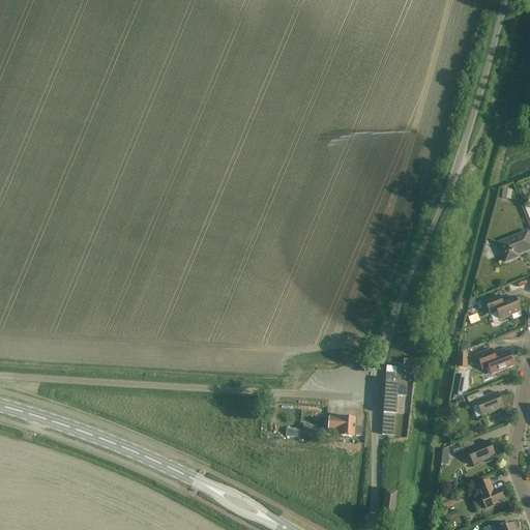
[(503,189),(502,199),(509,200),(510,190),(503,189)]
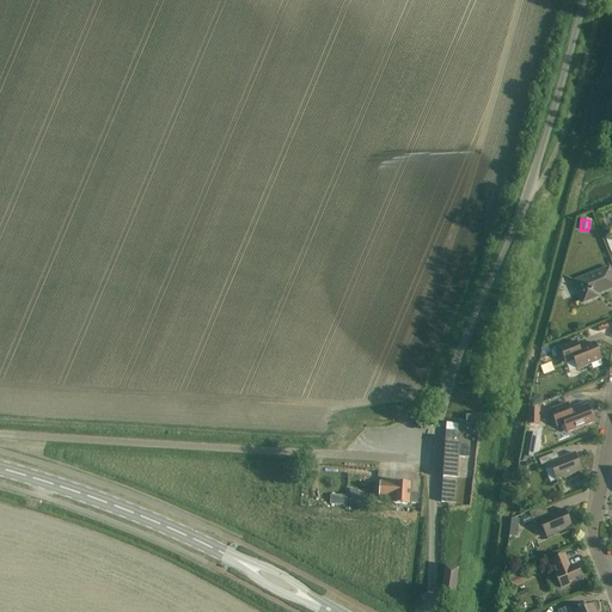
[(583,303),(598,298),(597,294),(611,288),(611,275),(609,268),(575,281),(583,303)]
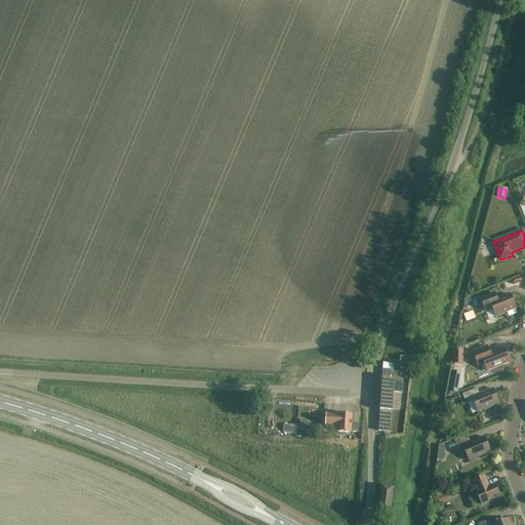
[(494,293),(480,298),(485,312),(492,309),(495,317),(516,309),(510,294),(496,299),(494,293)]
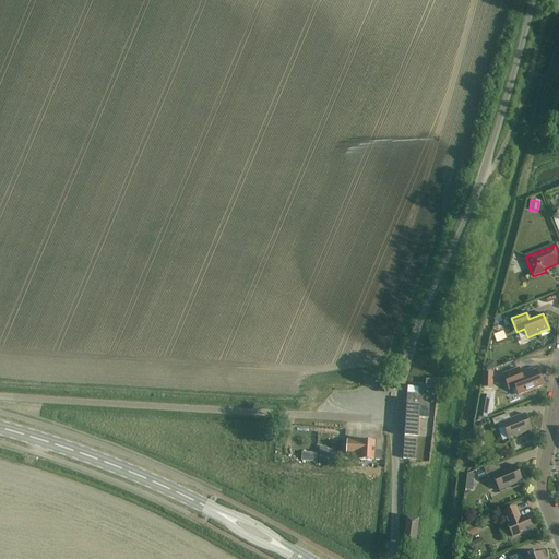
[(508,388),(514,385),(519,395),(543,387),(536,370),(521,377),(518,369),(502,375),(508,388)]
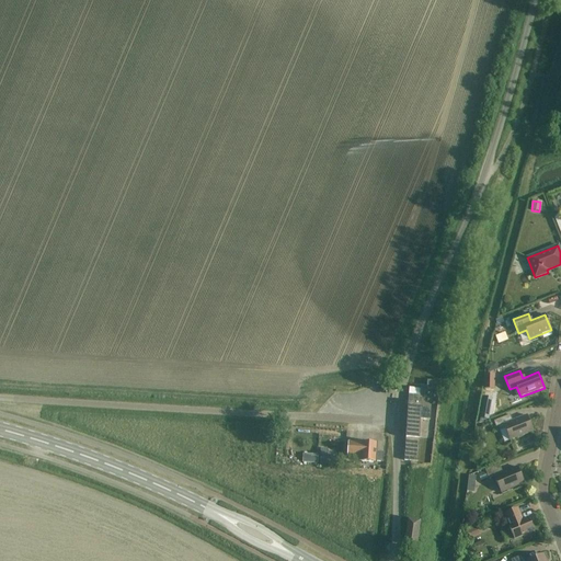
[(494,389),(494,375),(484,375),(484,389),(494,389)]
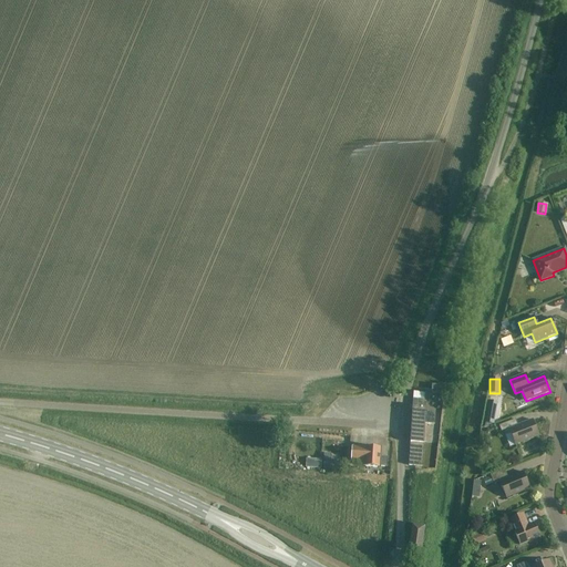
[(426,412),(426,408),(426,400),(428,393),(413,392),(413,399),(409,465),(422,466),(423,444),(422,444),(424,425),(424,423),(433,423),(434,412),(426,412)]
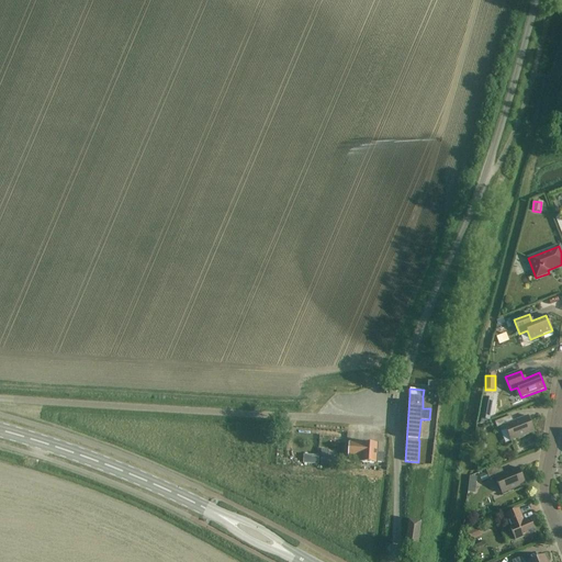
[(482,397),(478,425),(487,420),(490,422),(493,400),(482,397)]
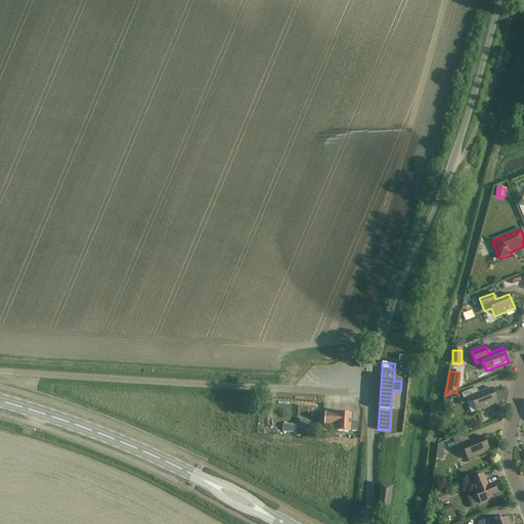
[(464,399),(471,397),(476,411),(497,403),(491,388),(478,393),(476,388),(461,394),(464,399)]
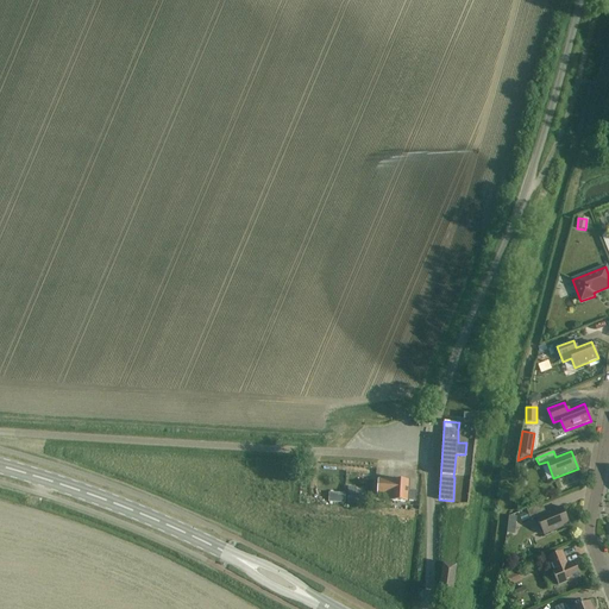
[(377,479),(376,496),(391,497),(390,502),(407,502),(407,501),(415,502),(416,491),(408,491),(408,482),(377,479)]
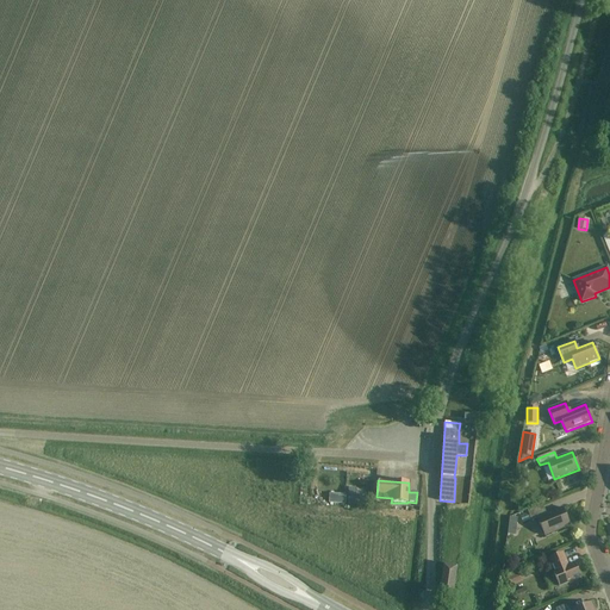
[(348,489),(347,504),(362,505),(362,496),(355,495),(355,489),(348,489)]
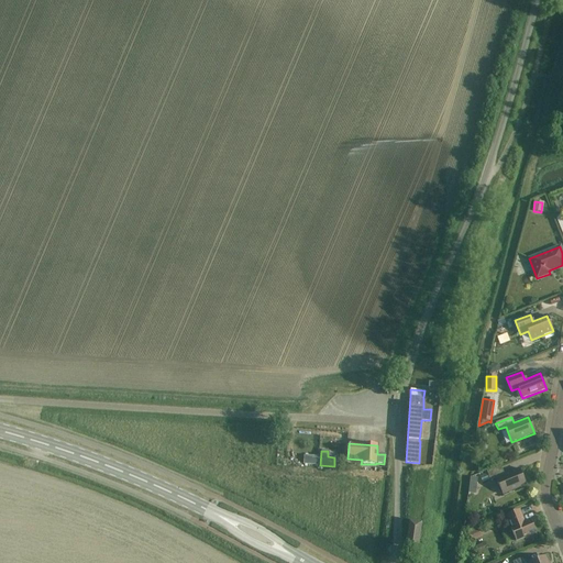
[(319,464),(319,454),(310,453),(310,455),(304,455),(304,463),(319,464)]
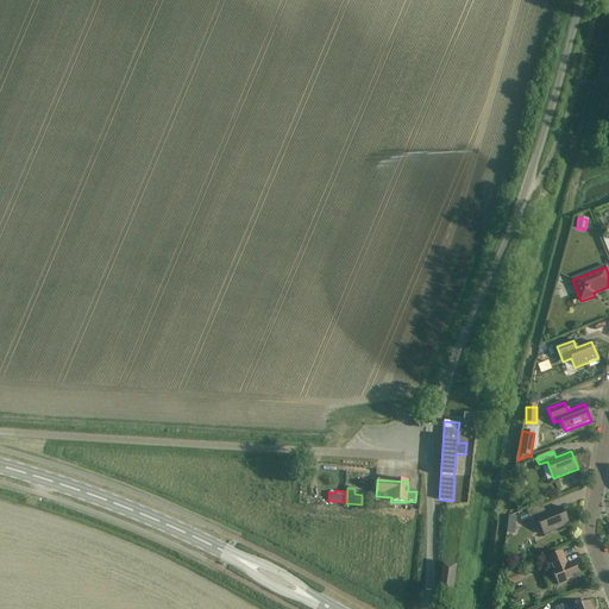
[(541,504),(527,512),(531,520),(537,518),(544,535),(569,525),(560,507),(546,513),(541,504)]
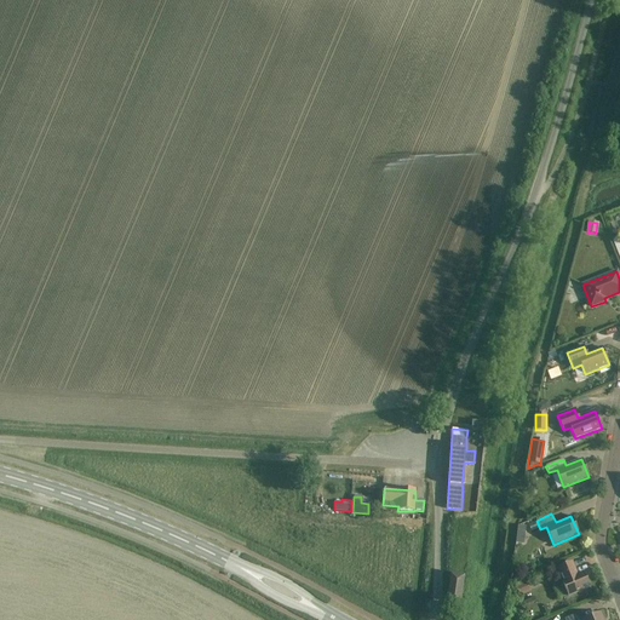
[(563,581),(562,583),(568,596),(590,586),(584,573),(577,575),(572,562),(557,568),(563,581)]
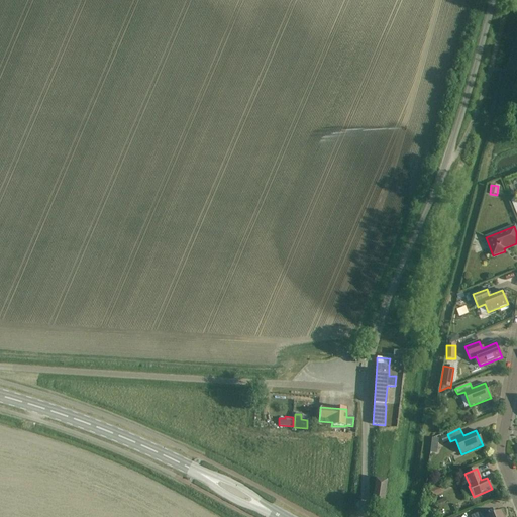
[(386,481),(385,481),(377,480),(374,502),(383,504),(386,481)]
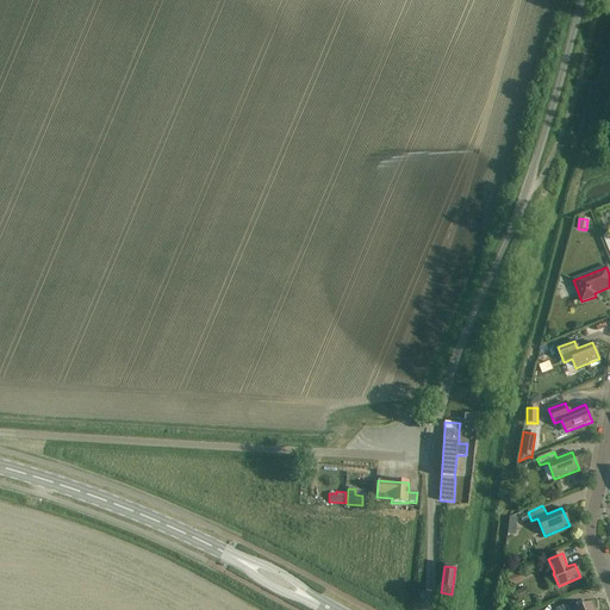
[(511,585),(521,580),(518,574),(508,578),(511,585)]
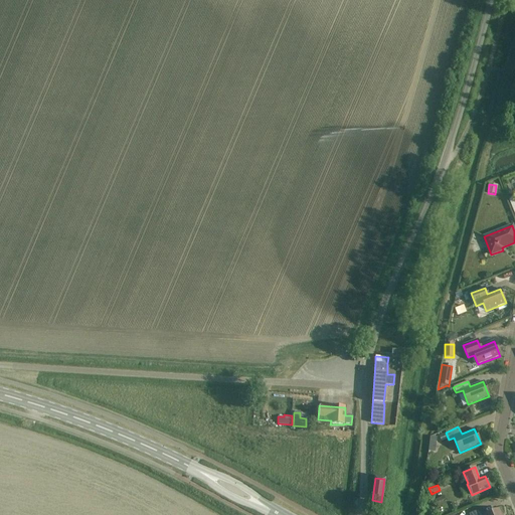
All buildings are outlined.
